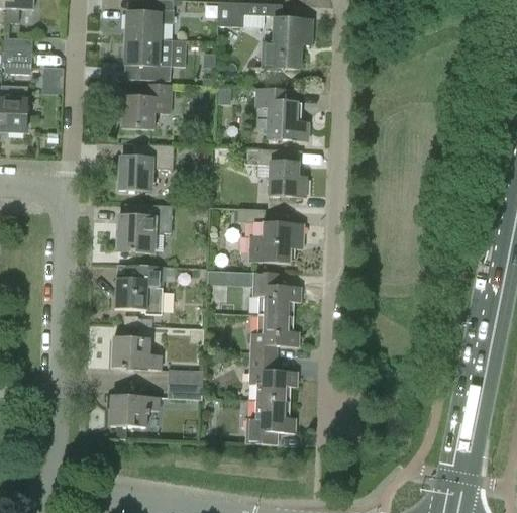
[(5,0),(5,7),(4,21),(18,21),(18,7),(32,8),(32,0),(5,0)]
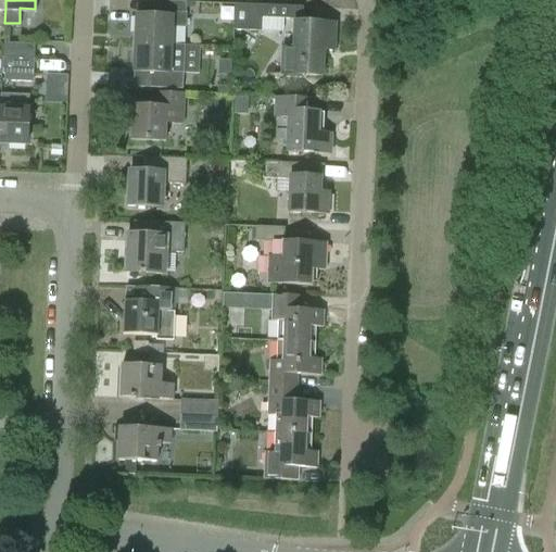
[(152,0),(152,13),(135,12),(134,39),(185,41),(171,40),(171,23),(186,24),(187,0),(152,0)]
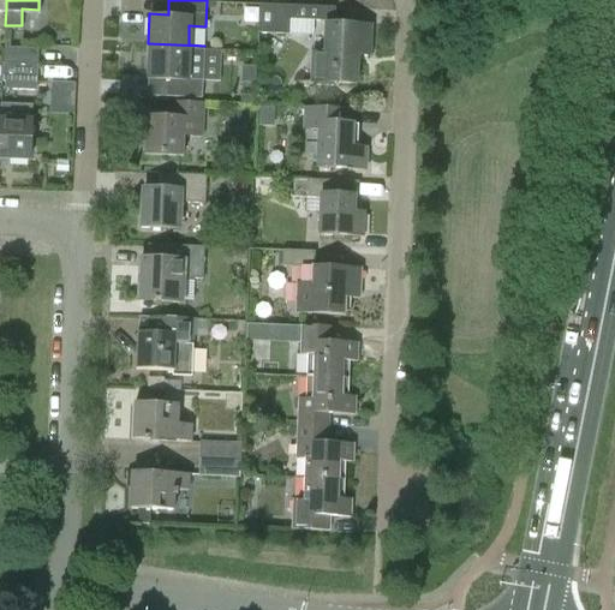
[(288,31),(288,17),(324,18),(323,49),(311,48),(310,78),(356,81),(357,53),(368,53),(369,22),(334,21),(334,4),(258,1),(257,29),(288,31)]
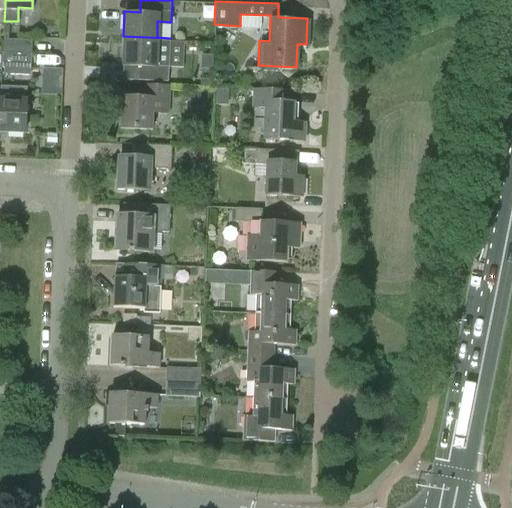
[(3,49),(30,50),(31,37),(4,36),(3,49)]
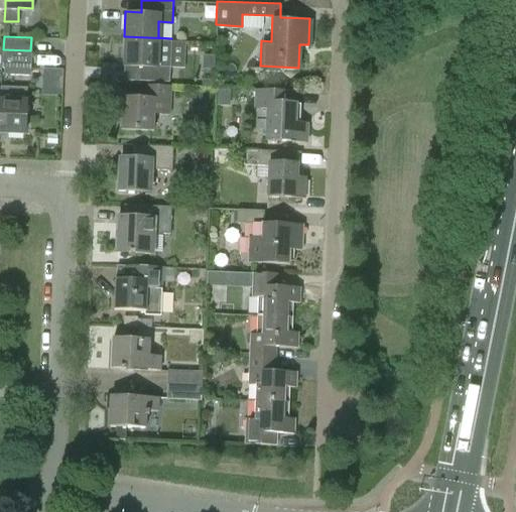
[(169,80),(171,38),(124,36),(123,64),(139,64),(138,78),(169,80)]
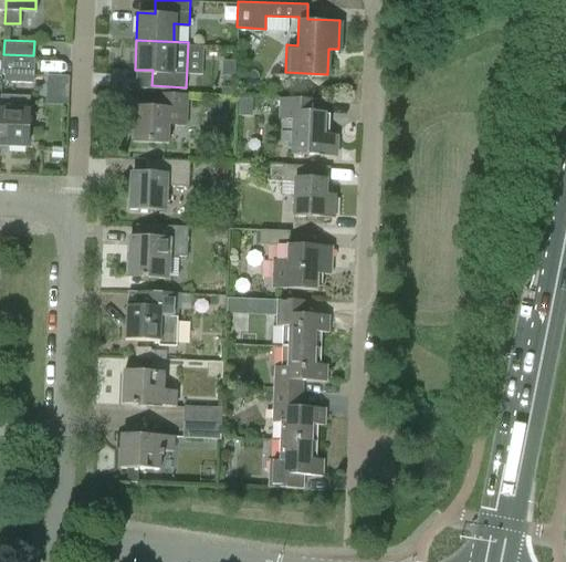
[(33,55),(3,54),(1,54),(0,70),(0,71),(33,73),(33,55)]
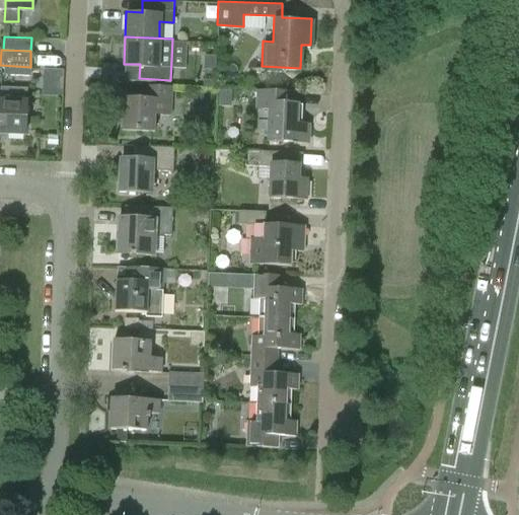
[(63,96),(64,69),(44,68),(43,94),(63,96)]
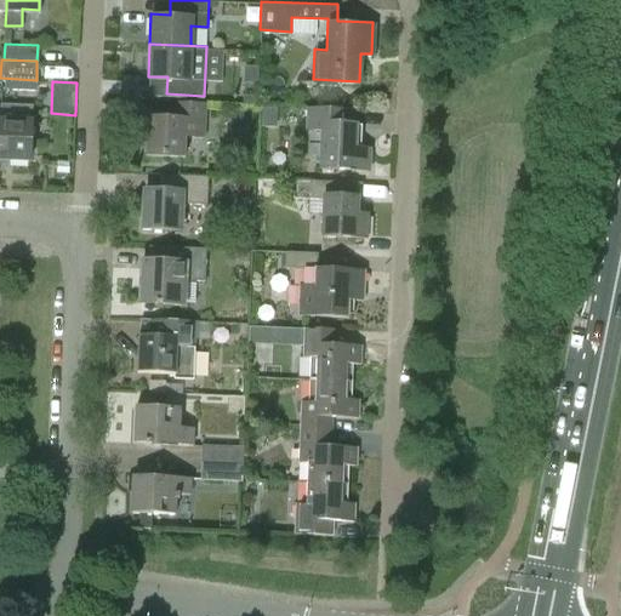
[(243,102),(256,102),(257,93),(243,92),(243,102)]
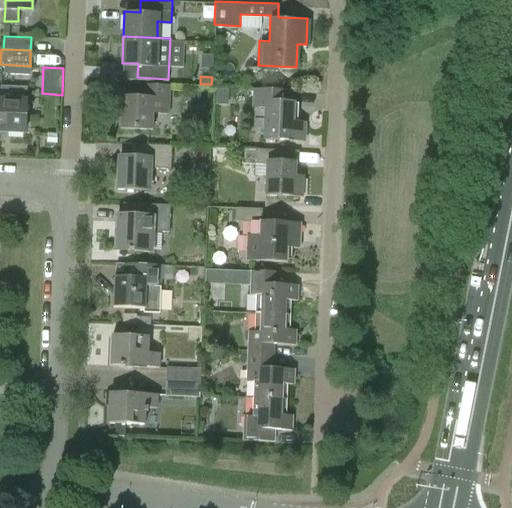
[(143,95),(121,94),(119,125),(151,127),(152,111),(169,111),(170,82),(144,81),(143,95)]
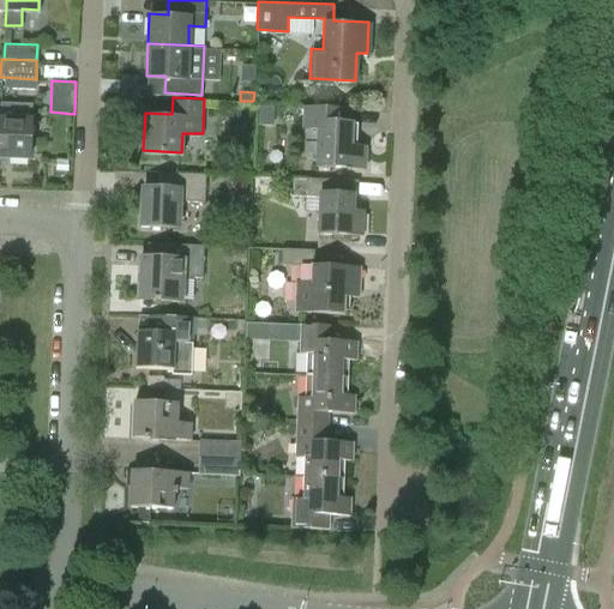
[(1,114),(0,113),(0,155),(29,156),(30,115),(32,115),(32,101),(16,101),(2,100),(1,114)]
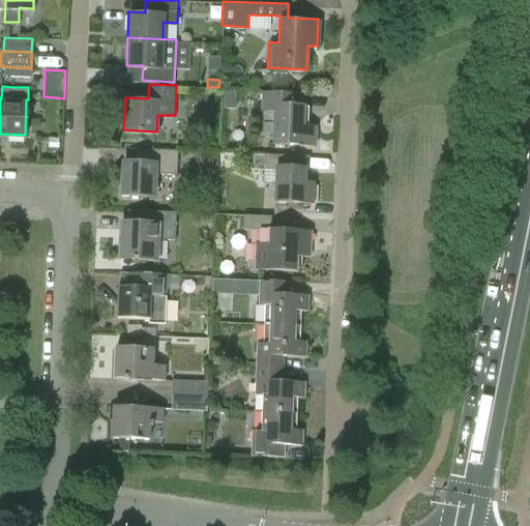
[(224,89),(223,106),(236,106),(237,90),(224,89)]
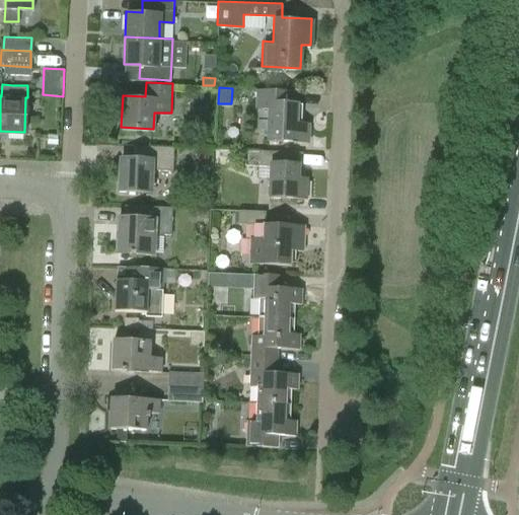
[(296,101),(295,101),(295,88),(256,87),(255,105),(268,106),(267,139),(307,141),(308,122),(296,122),(296,101)]
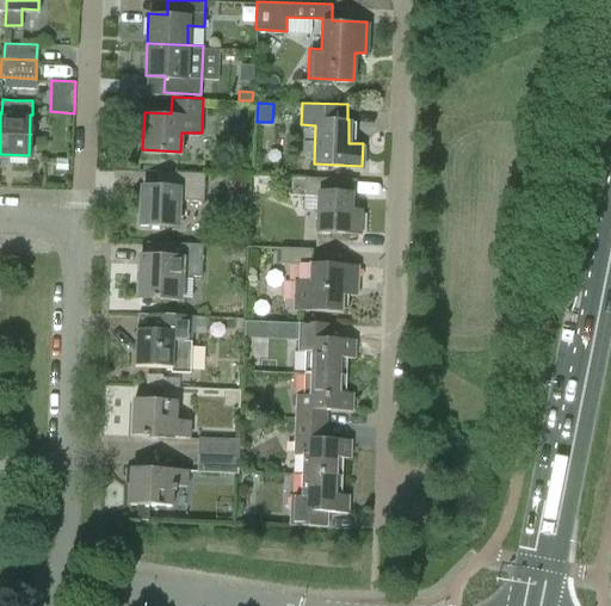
[(252,107),(235,106),(234,124),(252,125),(252,107)]
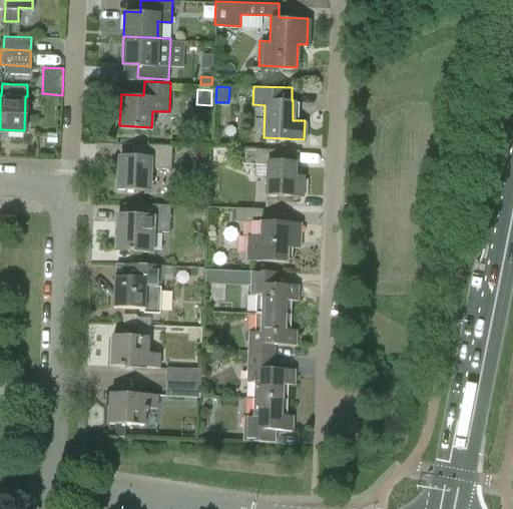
[(141,156),(118,155),(117,186),(148,187),(149,166),(171,166),(172,143),(142,142),(141,156)]
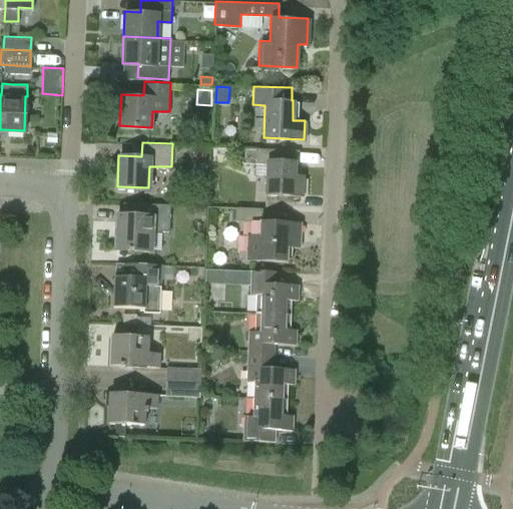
[(255,161),(257,147),(240,146),(240,161),(255,161)]
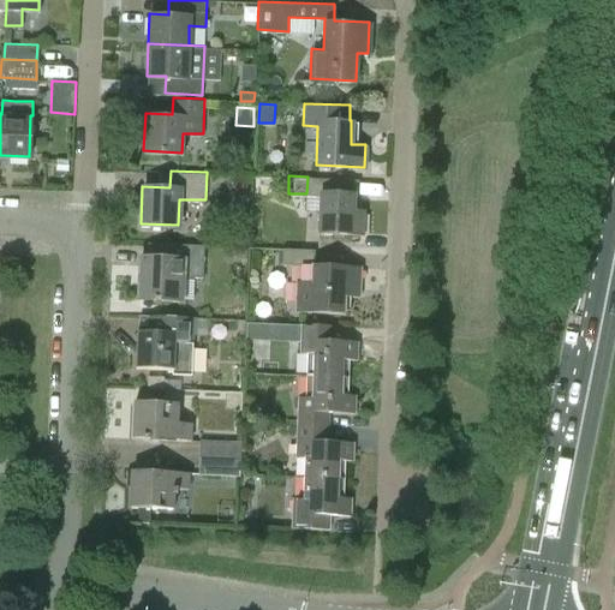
[(248,192),(248,177),(236,177),(236,192),(248,192)]
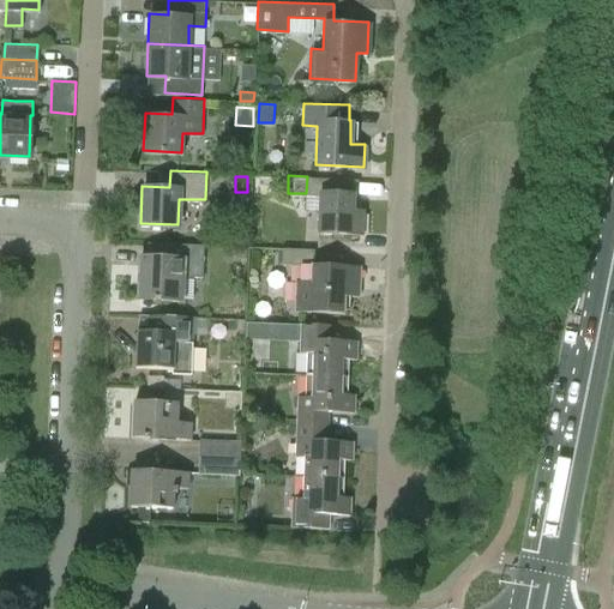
[(353,209),(353,192),(354,178),(307,176),(306,193),(319,194),(317,231),(361,233),(362,209),(353,209)]
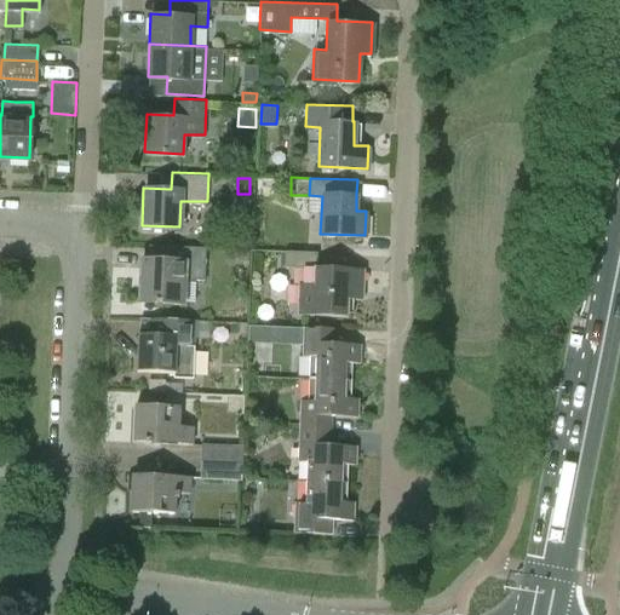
[(161,259),(141,258),(138,299),(183,302),(184,277),(205,279),(206,245),(161,243),(161,259)]
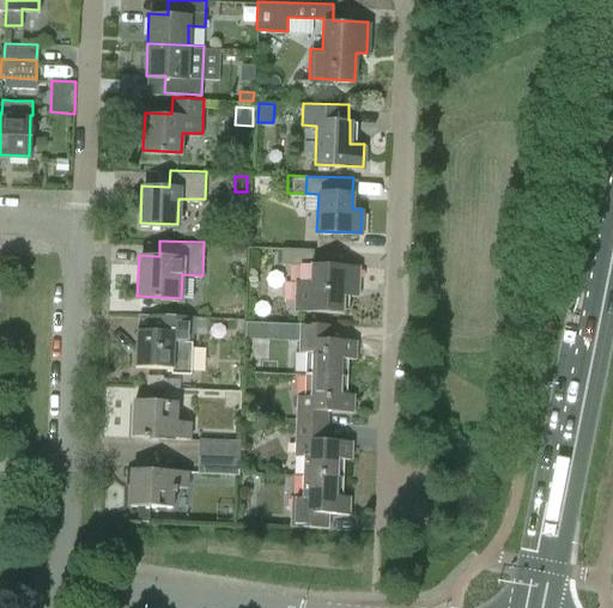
[(359,263),(314,262),(314,248),(277,245),(275,260),(301,261),(301,279),(296,278),(295,309),(343,310),(344,293),(358,295),(359,263)]
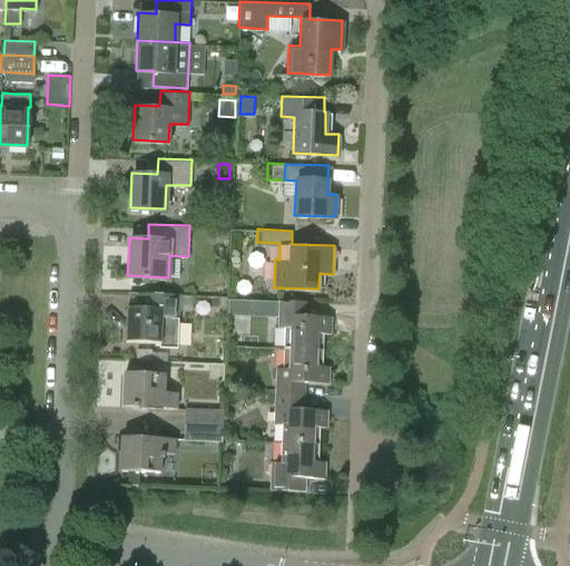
[(126,304),(125,339),(159,340),(159,345),(178,345),(180,292),(153,291),(153,305),(126,304)]
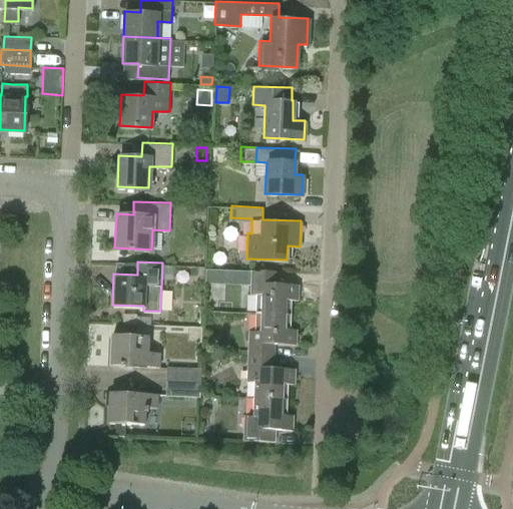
[(257,311),(287,313),(287,298),(297,299),(298,283),(278,283),(279,270),(250,269),(250,293),(258,294),(257,311)]
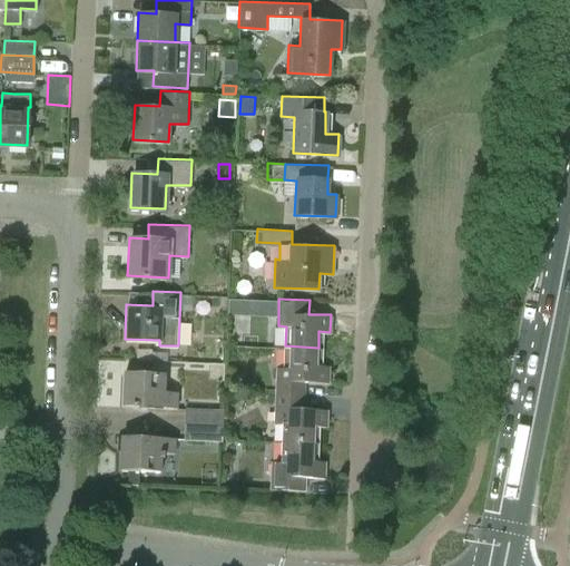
[(318,348),(285,345),(284,367),(276,366),(275,388),(265,388),(265,392),(275,392),(303,393),(303,380),(328,381),(328,364),(317,363),(318,348)]
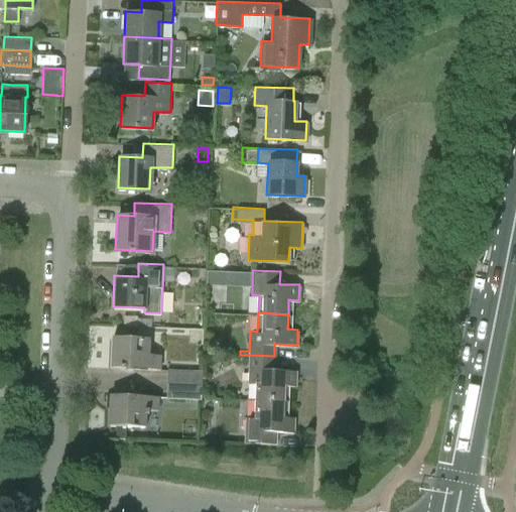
[(124,324),(152,325),(152,316),(137,316),(137,313),(124,313),(124,324)]
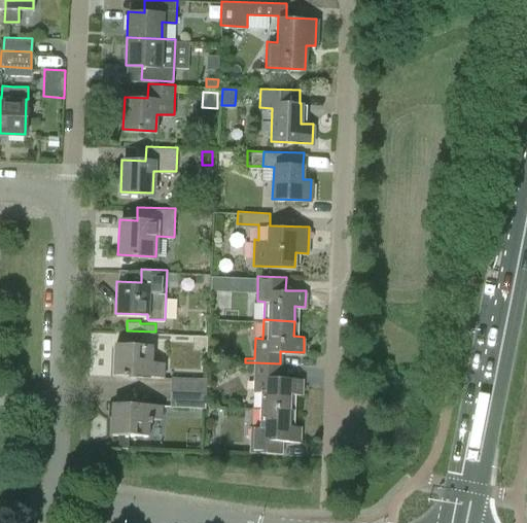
[(164,360),(151,360),(152,343),(114,342),(113,374),(163,376),(164,360)]
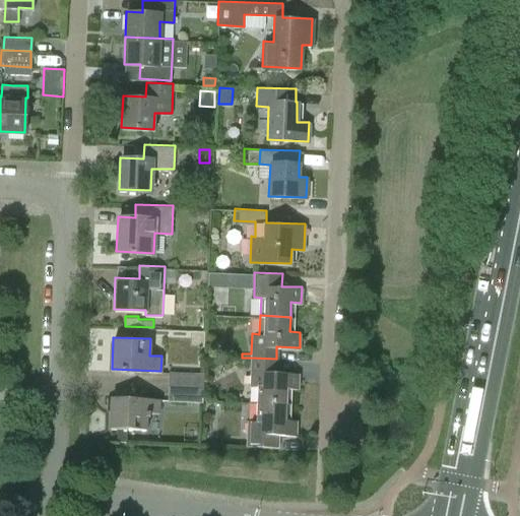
[(257,386),(257,401),(270,401),(271,399),(288,400),(289,387),(298,388),(298,372),(275,371),(276,359),(251,358),(250,386),(257,386)]
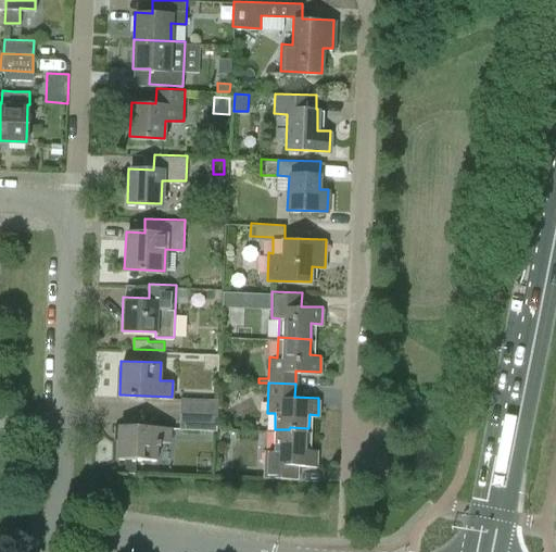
[(218,398),(180,396),(180,411),(217,413),(218,398)]
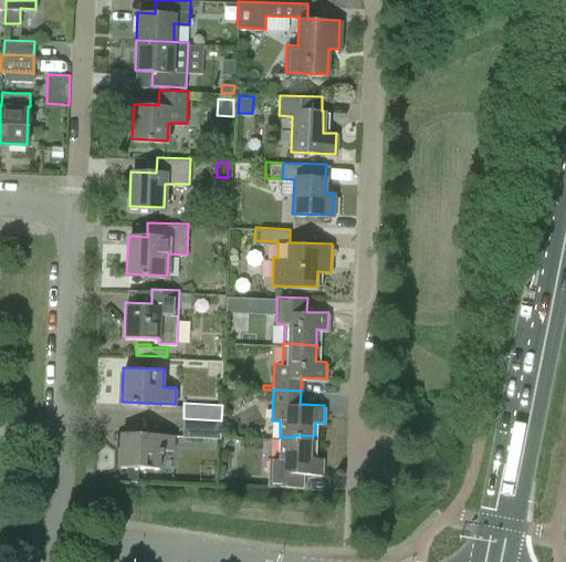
[(182,435),(221,436),(221,420),(184,418),(182,435)]
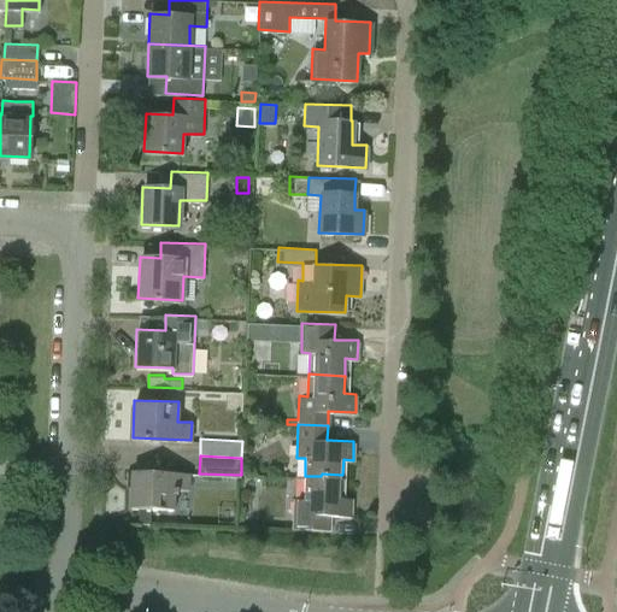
[(175,487),(189,488),(189,472),(131,470),(129,506),(174,507),(175,487)]
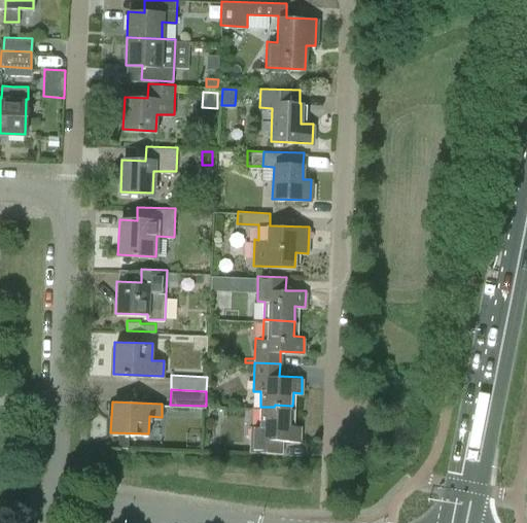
[(281,452),(282,440),(300,440),(301,424),(292,424),(292,406),(275,405),(274,407),(260,407),(259,425),(250,425),(249,451),(281,452)]
